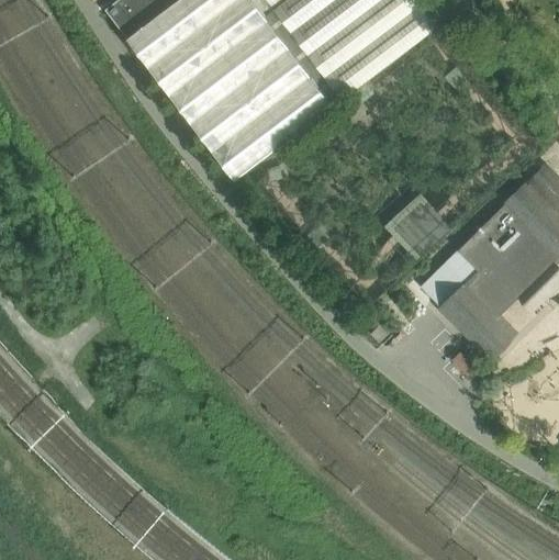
[(118,0),(103,11),(233,182),(265,158),(279,148),(332,108),(250,0),(118,0)]
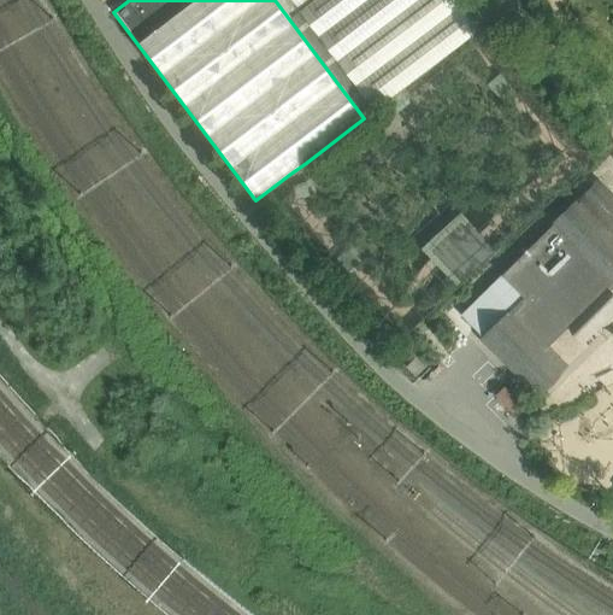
[(289,0),(373,110),(448,54),(465,41),(477,31),(453,0),(289,0)]
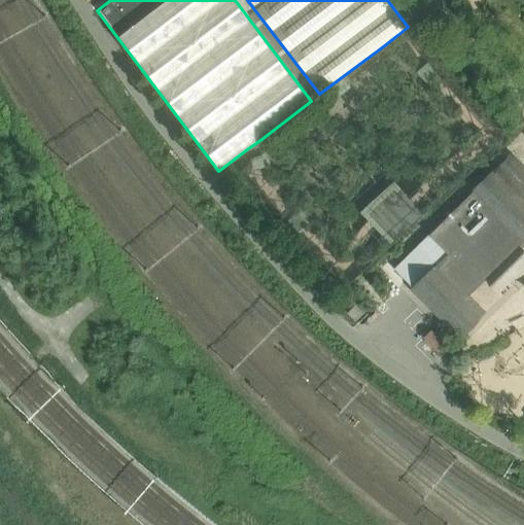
[(427,237),(392,270),(458,337),(480,316),(464,301),(485,280),(495,291),(523,263),(523,260),(523,261),(514,252),(521,244),(523,246),(523,245),(523,210),(489,176),(483,182),(427,237)]
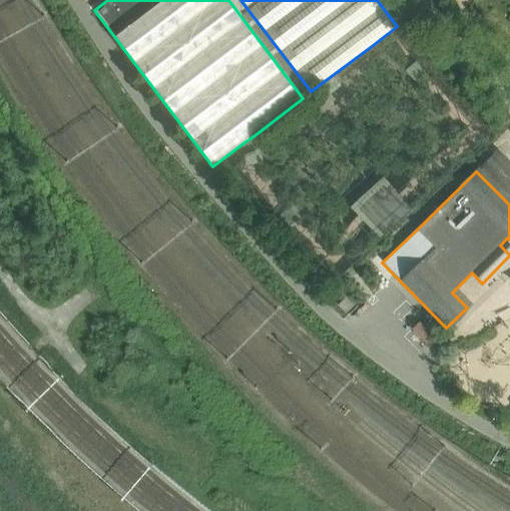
[(397,196),(382,180),(352,207),(358,214),(362,218),(367,223),(379,237),(409,210),(402,203),(400,200),(397,196)]
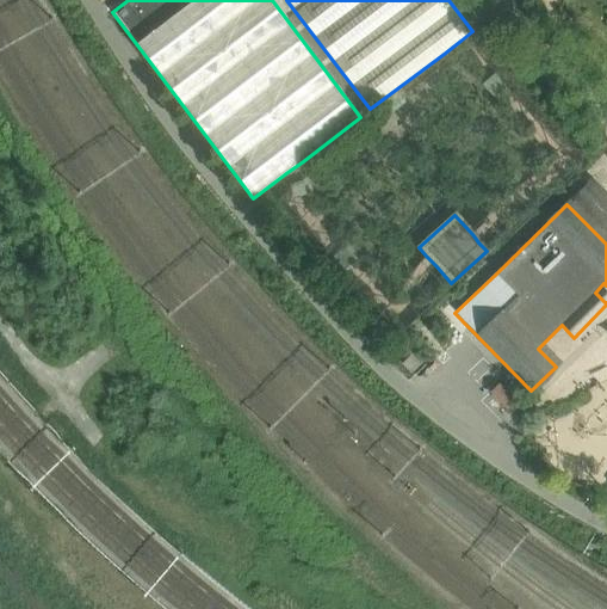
[(490,394),(512,413),(521,404),(500,383),(490,394)]
